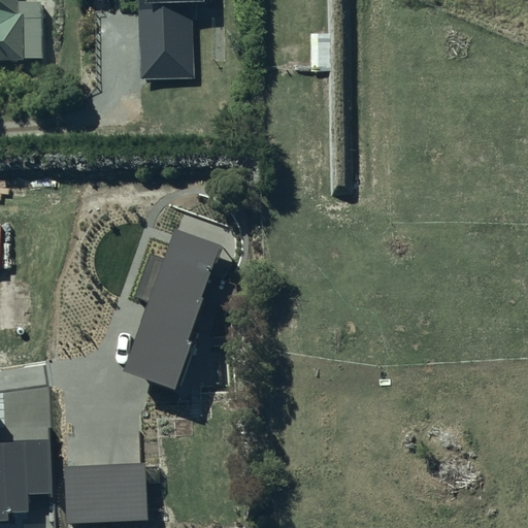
[(0,0),(0,58),(44,57),(42,0),(0,0)]
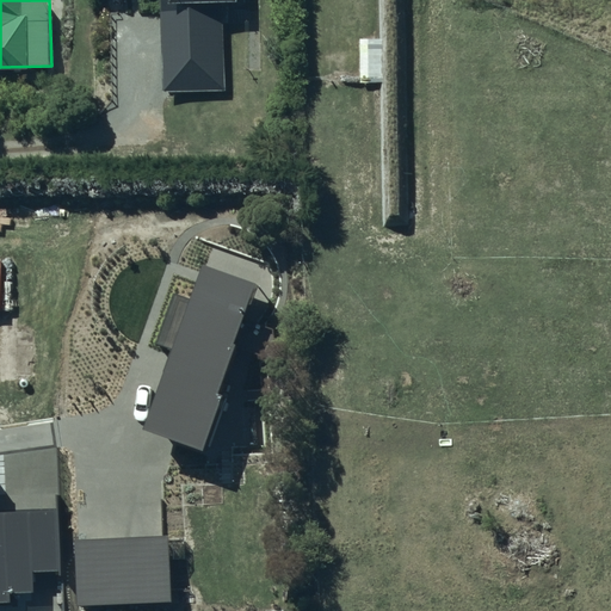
[(162,0),(167,91),(227,87),(224,1),(233,0),(162,0)]
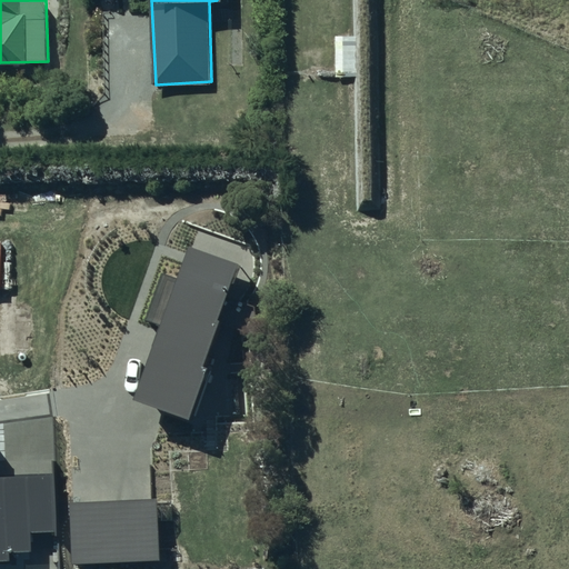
[(241,265),(188,247),(132,400),(190,421),(241,265)]
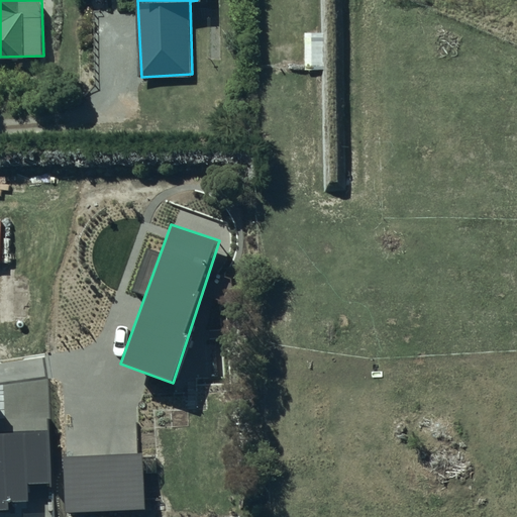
[(0,510),(7,510),(6,503),(28,503),(27,485),(52,484),(48,430),(0,432),(0,510)]
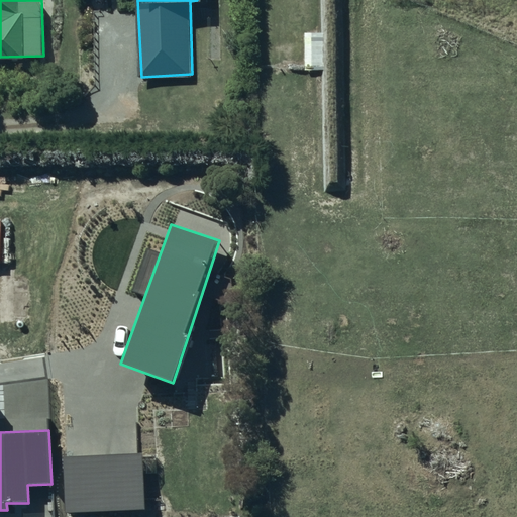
[(142,452),(63,456),(66,513),(146,510),(142,452)]
